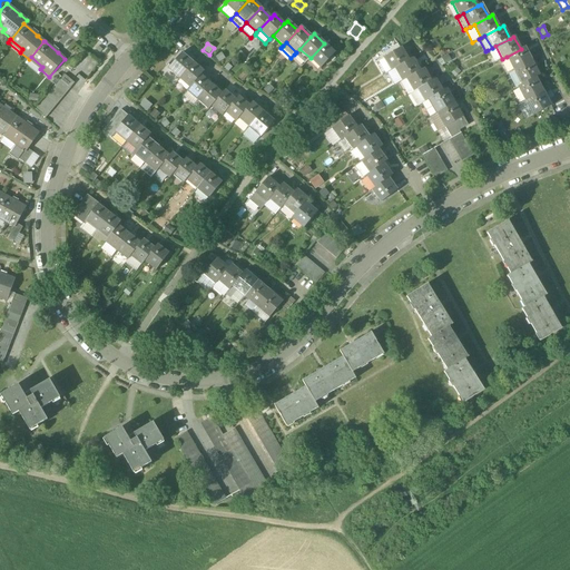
[(335,53),(324,43),(311,58),(321,68),(335,53)]
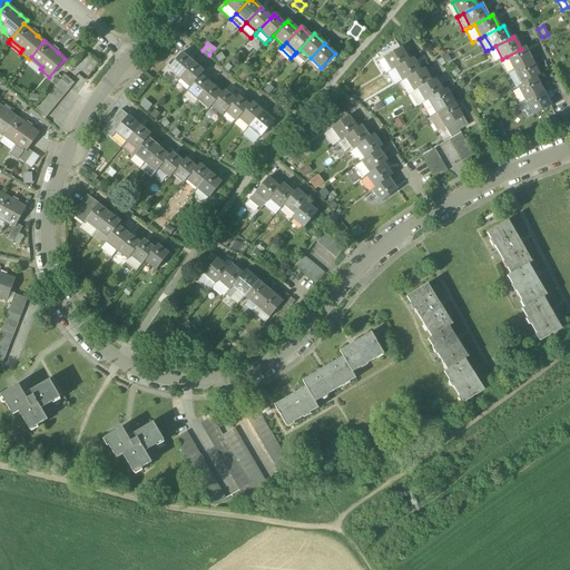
[(492,48),(488,50),(494,64),(502,59),(495,46),(492,48)]
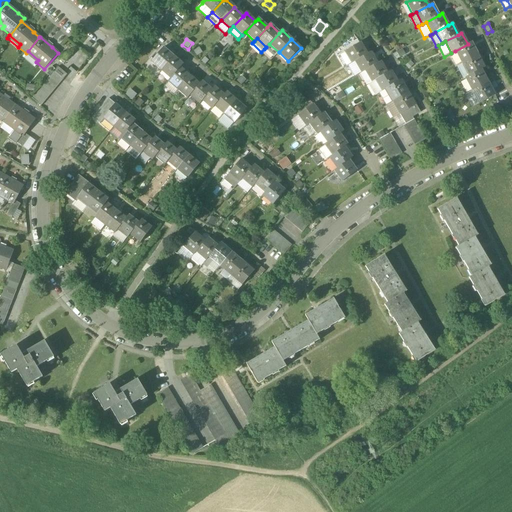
[(455,51),(461,64),(478,55),(471,42),(468,44),(455,51)]
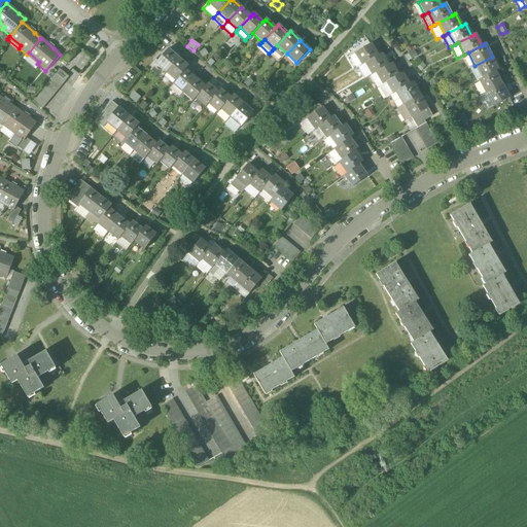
[(361,66),(365,64),(378,57),(371,44),(354,54),(361,66)]
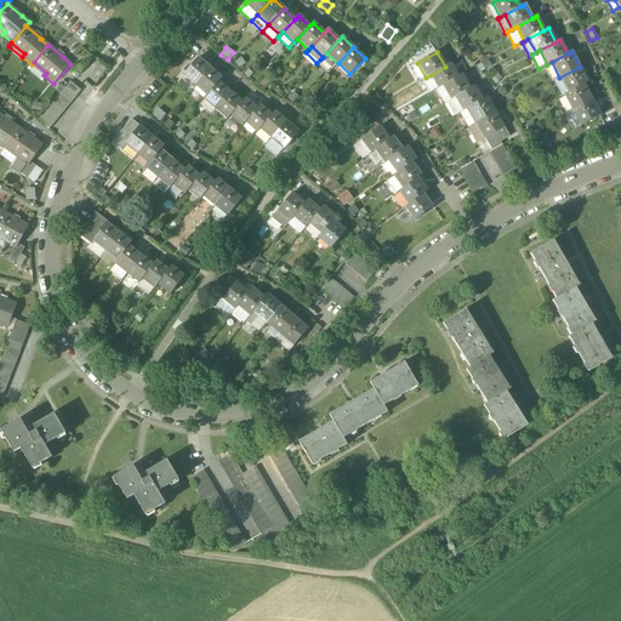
[(332,69),(339,63),(326,53),(323,57),(320,60),(332,69)]
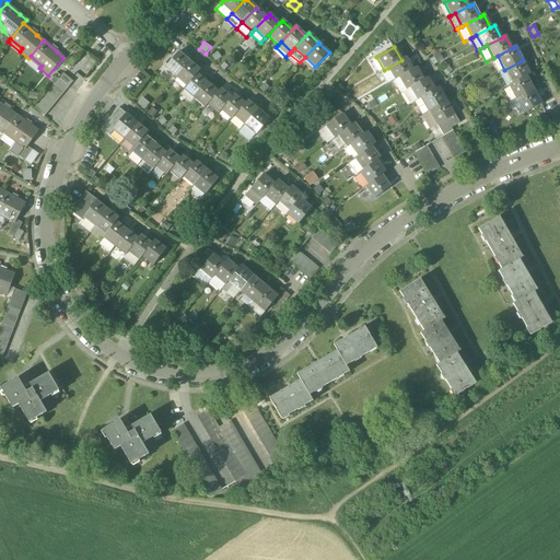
[(221,58),(218,51),(211,56),(216,62),(221,58)]
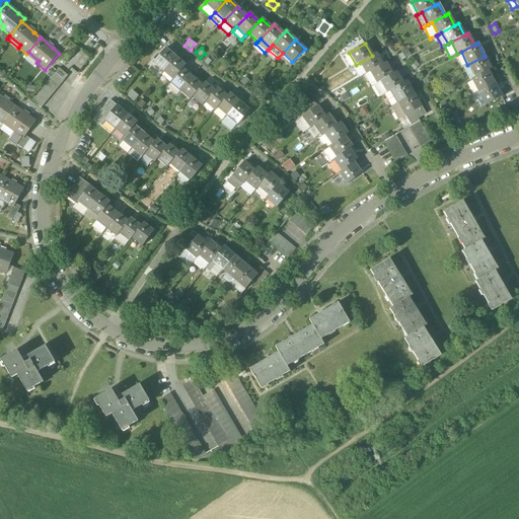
[(153,63),(163,72),(175,58),(165,49),(153,63)]
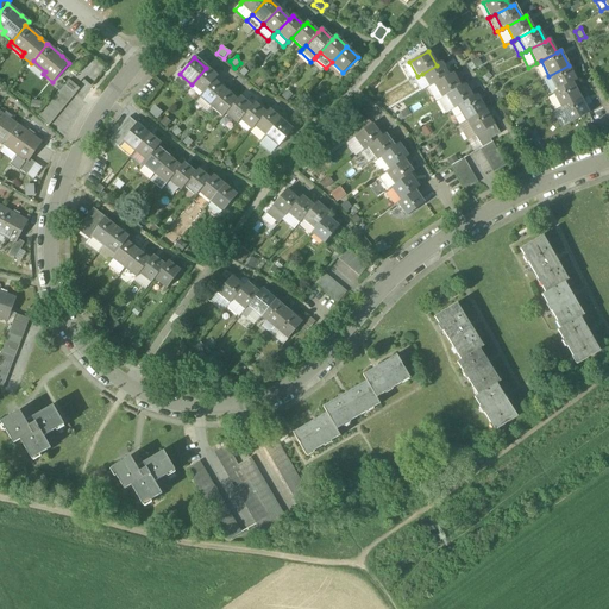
[(483,67),(478,58),(471,62),(476,70),(483,67)]
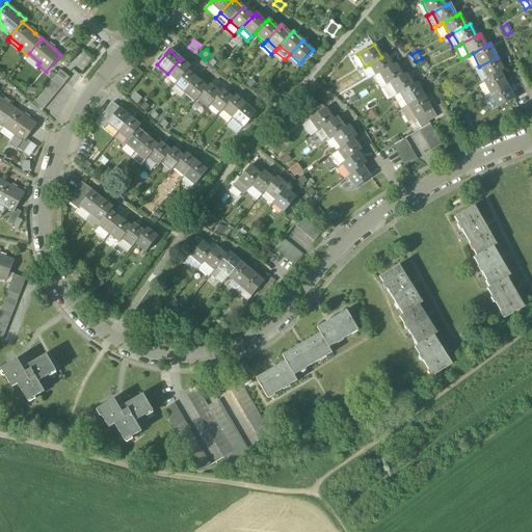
[(27,55),(37,64),(40,62),(29,53),(27,55)]
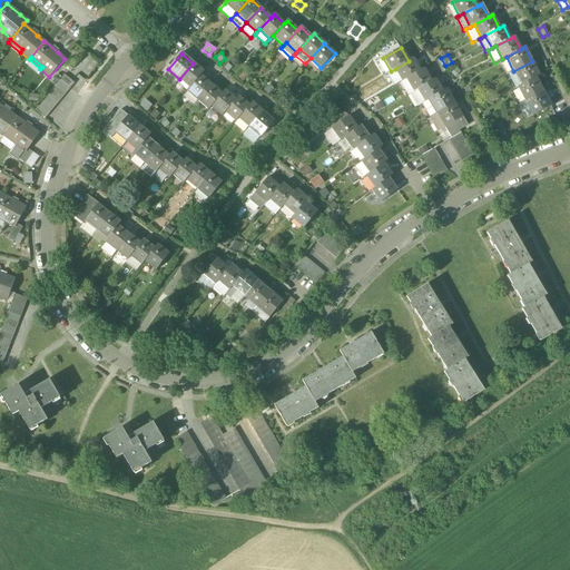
[(412,59),(409,61),(395,69),(402,81),(406,79),(420,71),(412,59)]
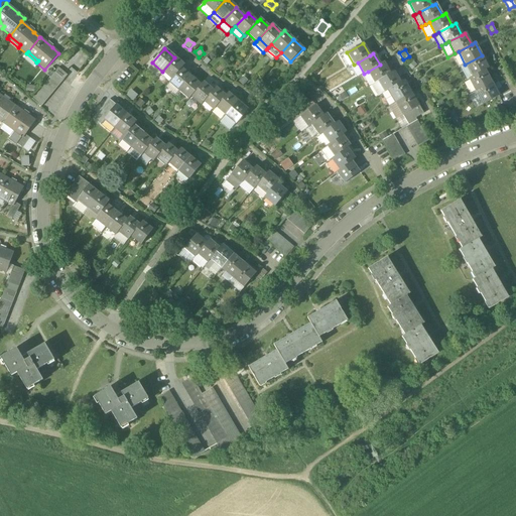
[(465,65),(472,78),(485,71),(489,69),(482,55),(465,65)]
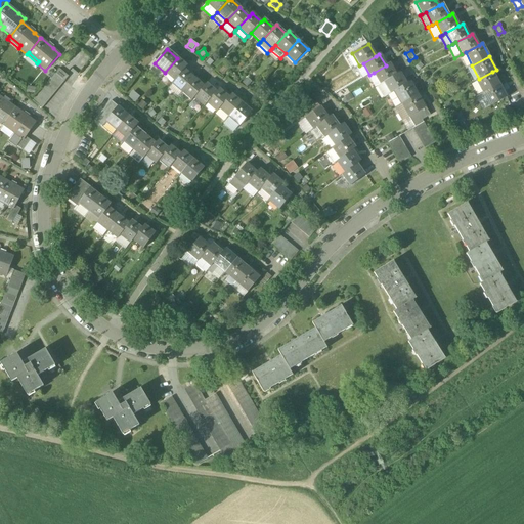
[(165,73),(175,81),(184,70),(187,67),(177,58),(165,73)]
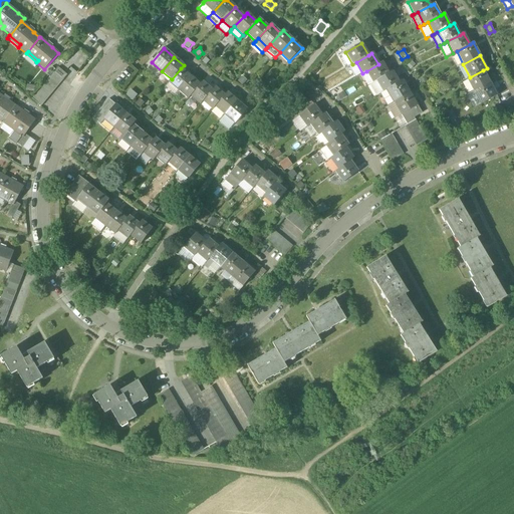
[(382,62),(378,64),(366,71),(372,83),(376,81),(389,73),(382,62)]
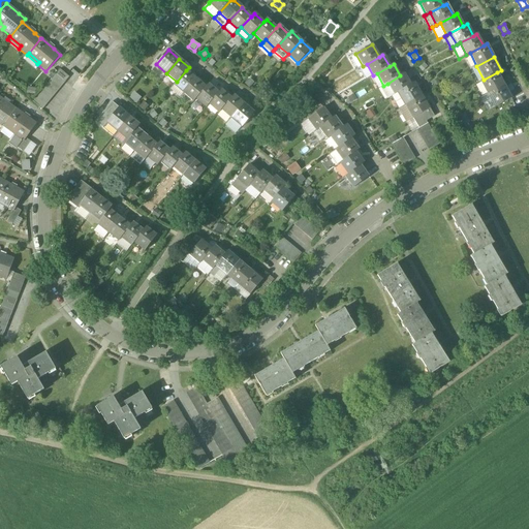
[(230,70),(226,66),(220,72),(225,76),(230,70)]
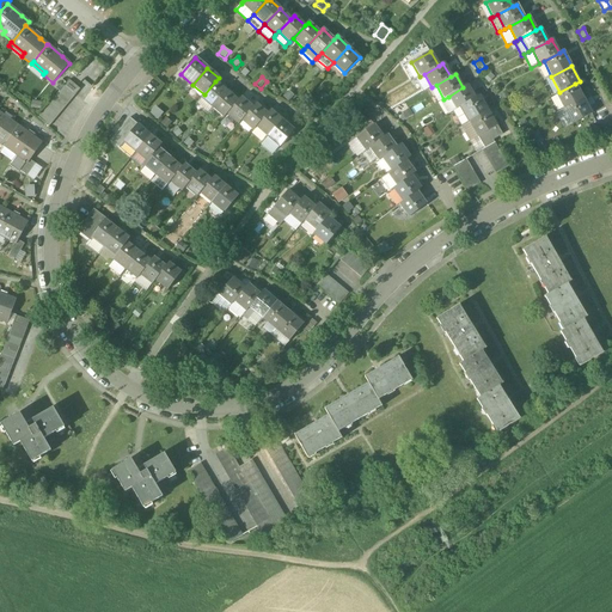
[(560,92),(551,77),(545,80),(554,96),(556,95),(560,92)]
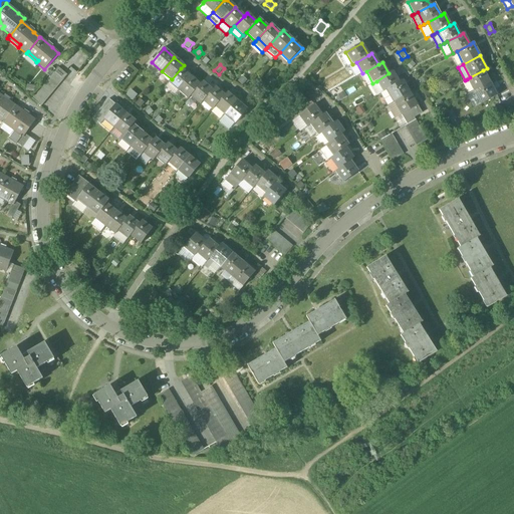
[(58,67),(54,72),(63,80),(67,75),(58,67)]
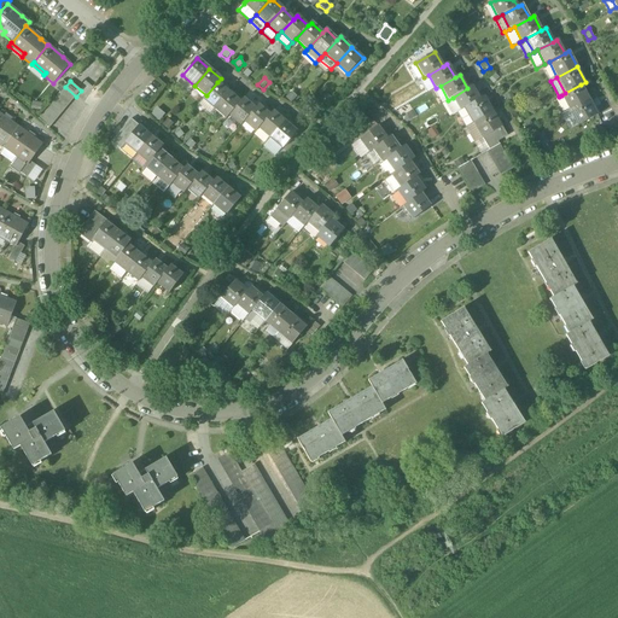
[(203,99),(215,109),(229,92),(217,82),(207,95),(203,99)]
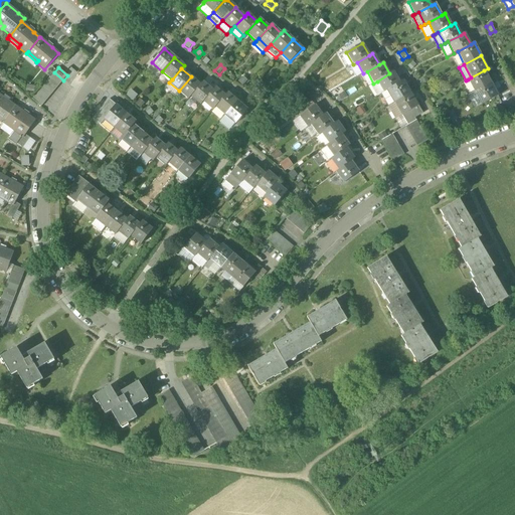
[(468,79),(475,93),(491,83),(484,70),(471,77),(468,79)]
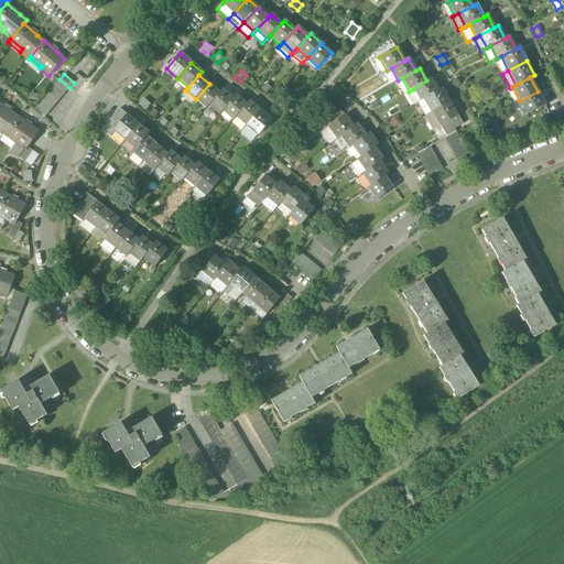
[(431,78),(426,80),(413,89),(421,101),(424,99),(437,91),(431,78)]
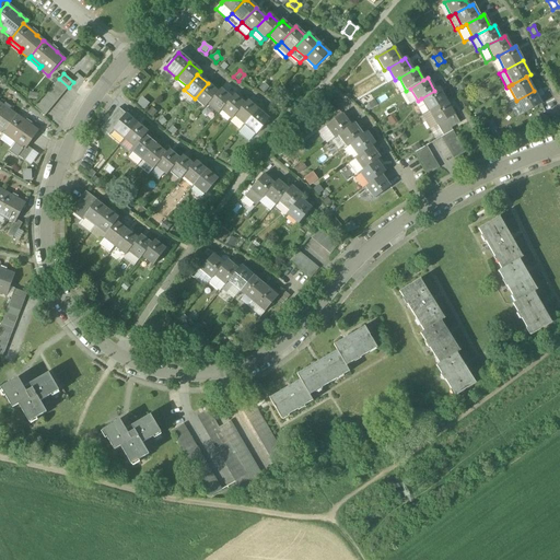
[(65,92),(69,88),(59,79),(55,83),(63,92),(65,92)]
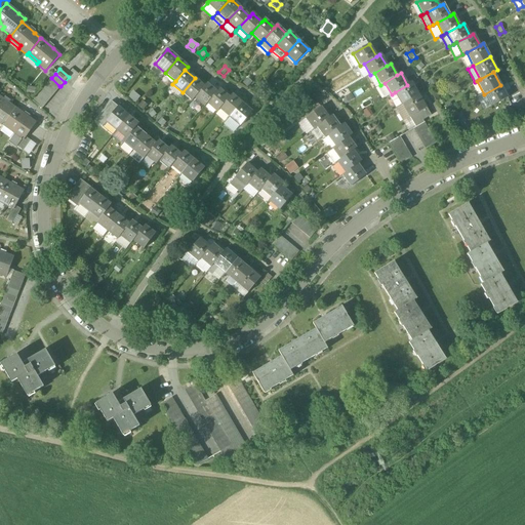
[(51,78),(47,83),(56,90),(59,86),(51,78)]
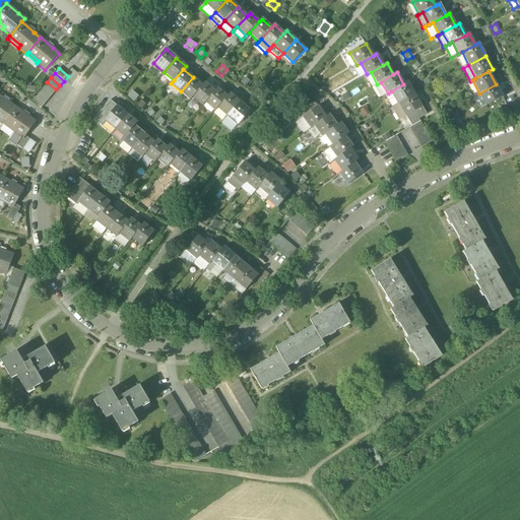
[(190,101),(193,98),(202,86),(193,77),(181,91),(190,101)]
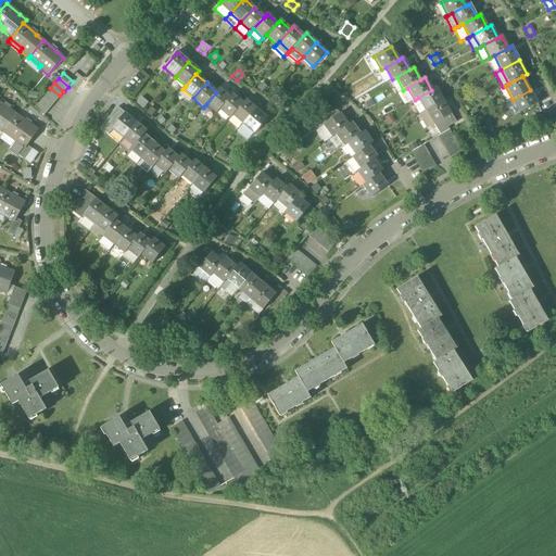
[(267,88),(262,83),(256,88),(262,93),(267,88)]
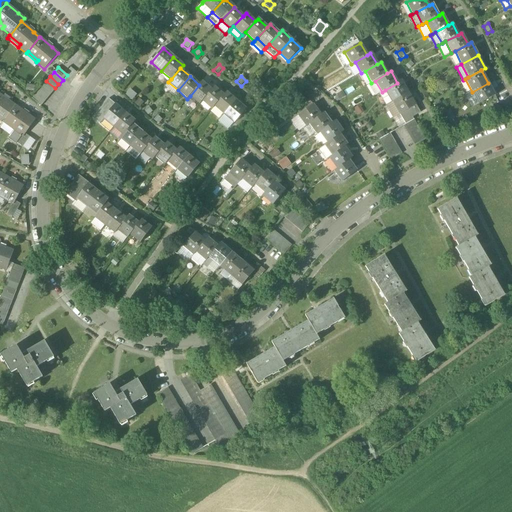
[(264,84),(259,79),(252,86),(257,91),(264,84)]
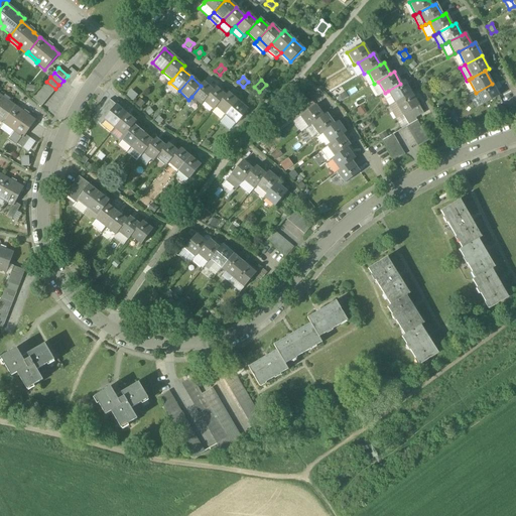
[(46,82),(43,86),(51,94),(55,89),(46,82)]
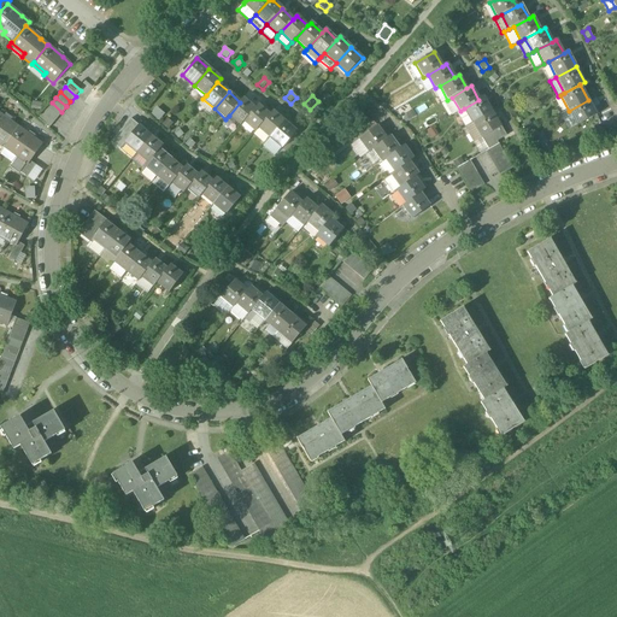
[(452,98),(447,100),(444,103),(451,116),(457,113),(460,111),(452,98)]
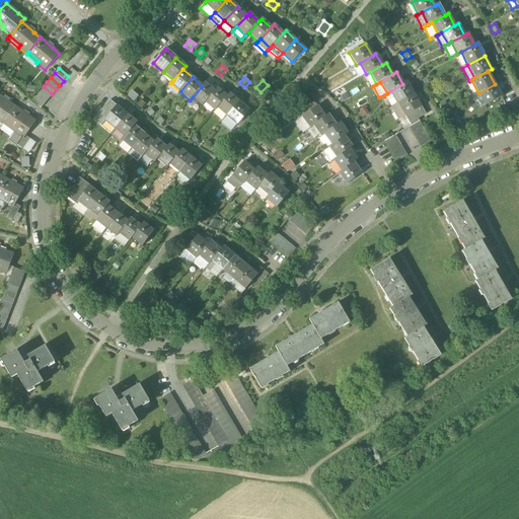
[(402,84),(390,91),(397,104),(414,94),(406,82),(402,84)]
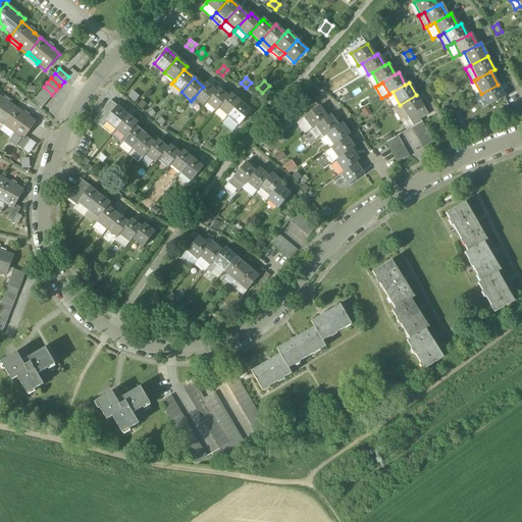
[(181,92),(171,84),(166,90),(175,98),(181,92)]
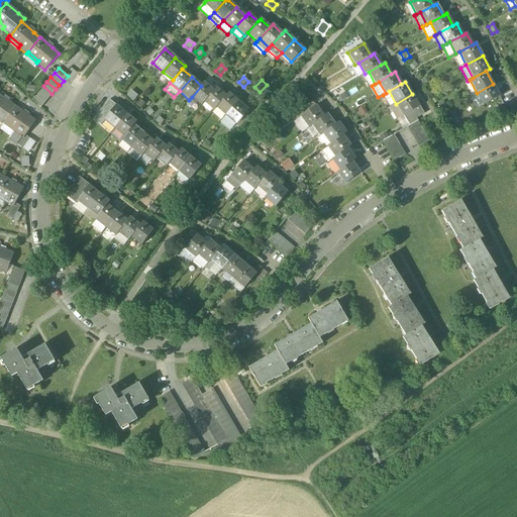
[(201,105),(204,102),(213,91),(204,83),(201,86),(192,97),(201,105)]
